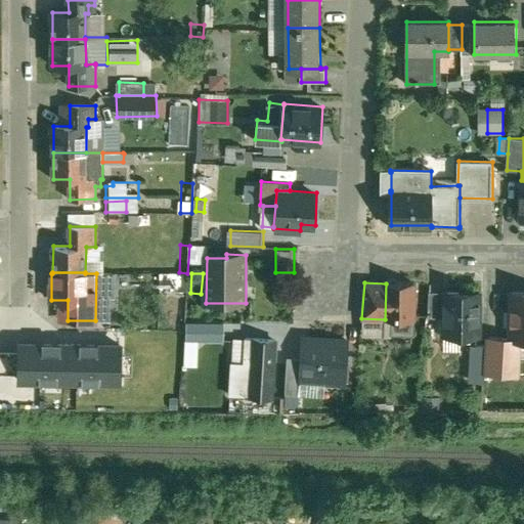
[(415,284),(386,282),(386,284),(385,319),(393,319),(413,320),(415,284)]
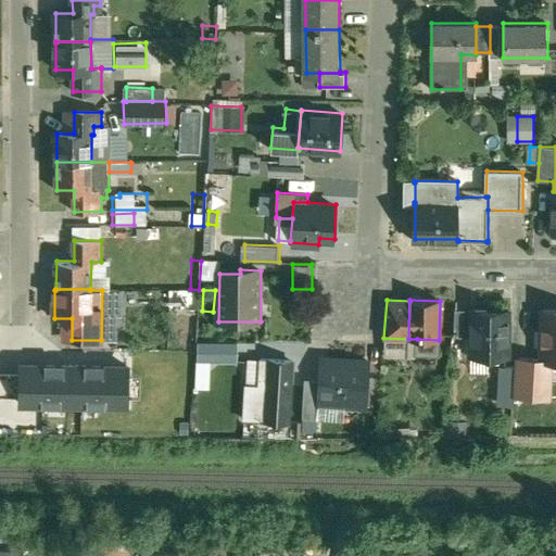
[(555,310),(543,310),(542,359),(551,361),(552,361),(555,359),(555,310)]
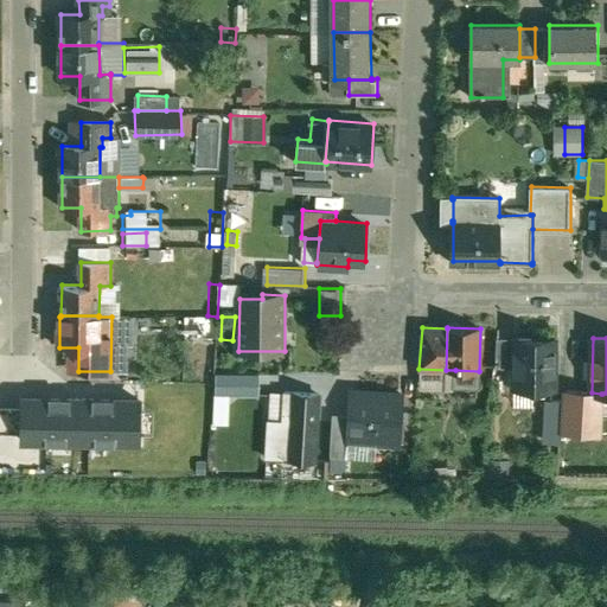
[(555,339),(516,339),(516,388),(555,388),(555,339)]
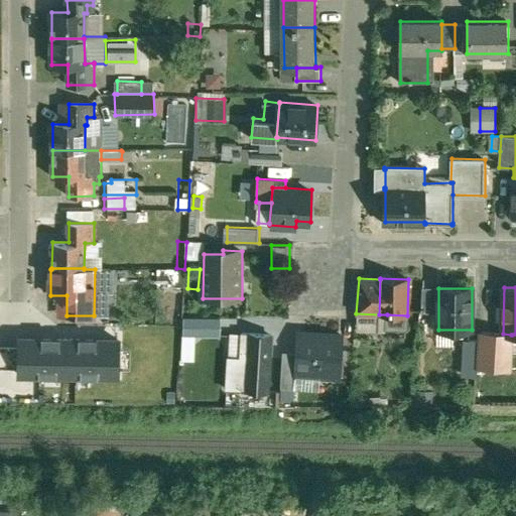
[(407,315),(387,314),(387,324),(385,326),(389,330),(391,329),(407,329),(407,315)]
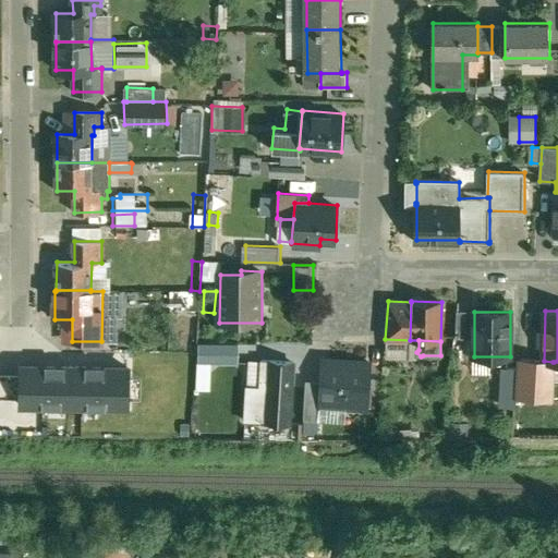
[(318,408),(367,410),(370,360),(320,356),(319,381),(318,408)]
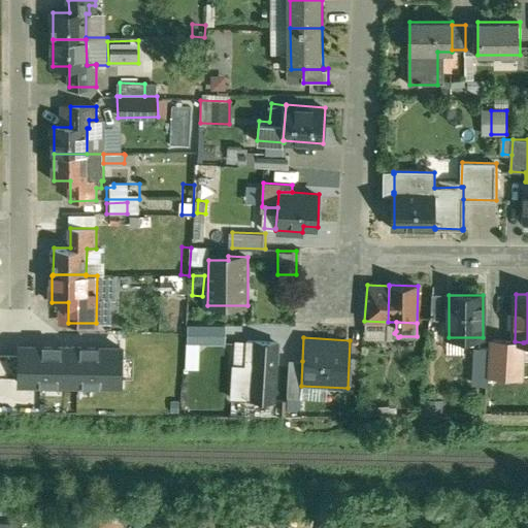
[(515,341),(492,339),(489,375),(523,377),(523,342),(515,341)]
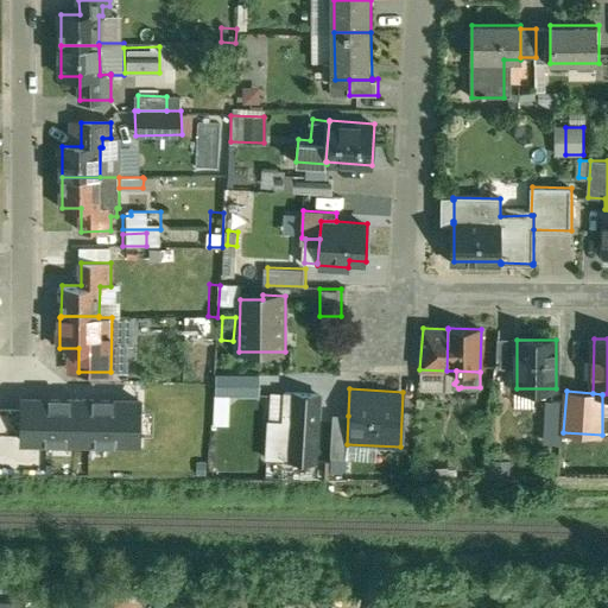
[(317,396),(283,393),(283,415),(291,415),(289,460),(314,461),(317,396)]
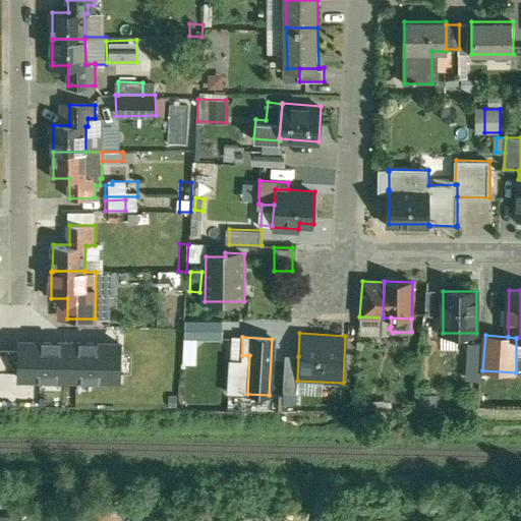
[(18,379),(117,380),(118,371),(118,351),(118,343),(18,341),(18,379)]
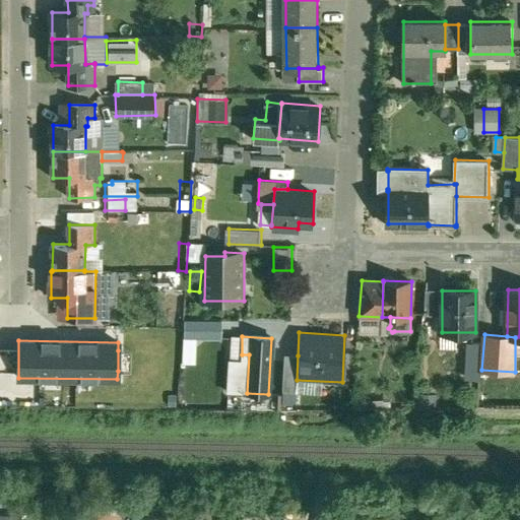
[(477,379),(477,342),(464,342),(464,379),(477,379)]
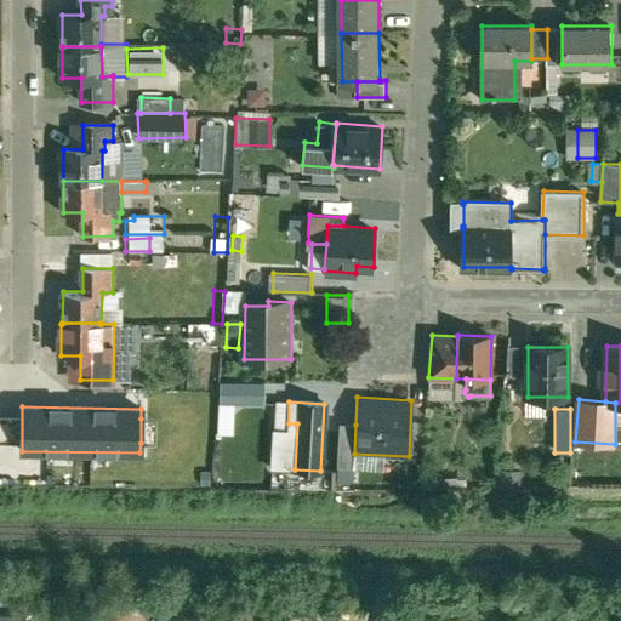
[(155,420),(141,419),(141,443),(155,444),(155,420)]
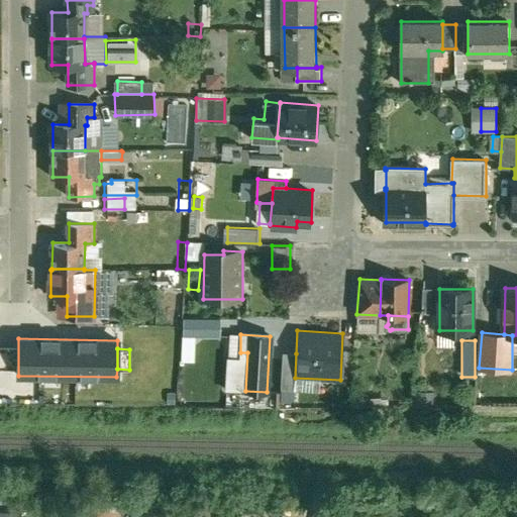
[(225,390),(245,391),(247,352),(240,352),(227,351),(225,390)]
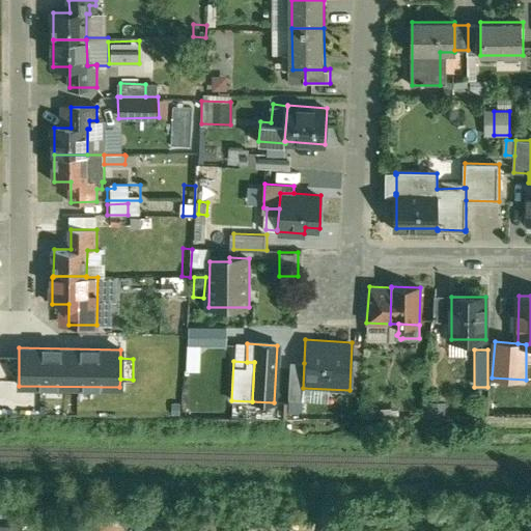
[(303,388),(304,363),(289,363),(287,399),(302,400),(303,388)]
